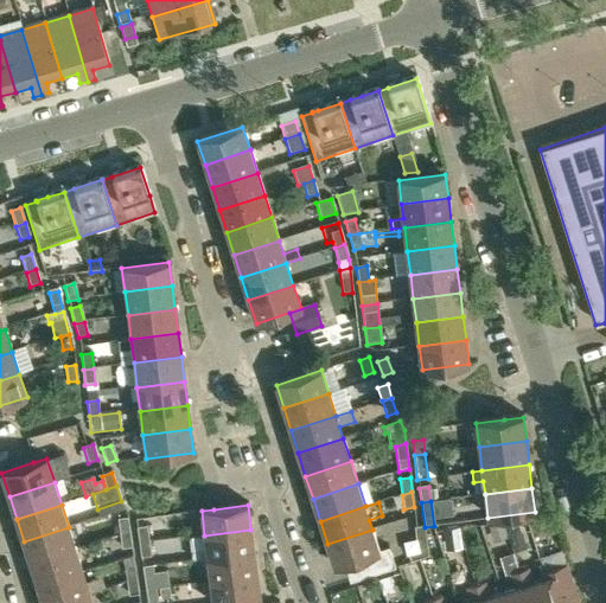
[(134,514),(139,544),(148,543),(164,540),(163,525),(148,527),(146,513),(134,514)]
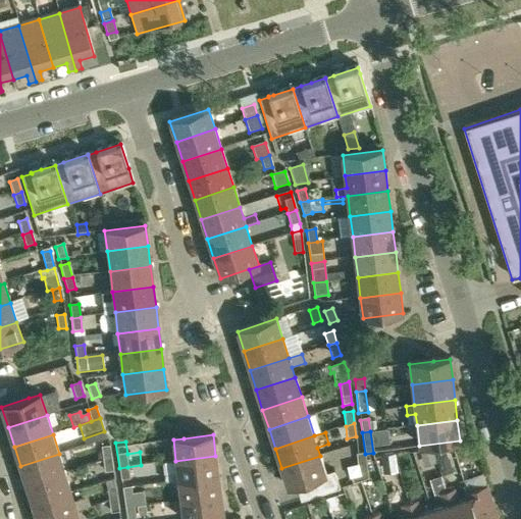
[(100,448),(102,462),(111,459),(109,447),(100,448)]
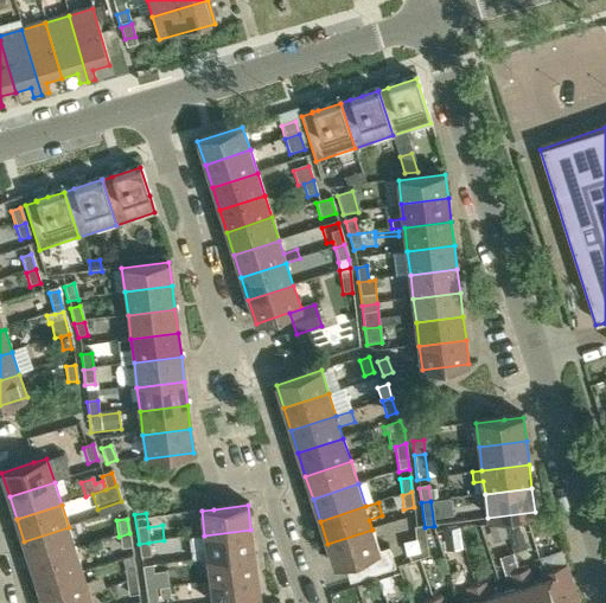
[(502,524),(488,528),(492,544),(506,539),(502,524)]
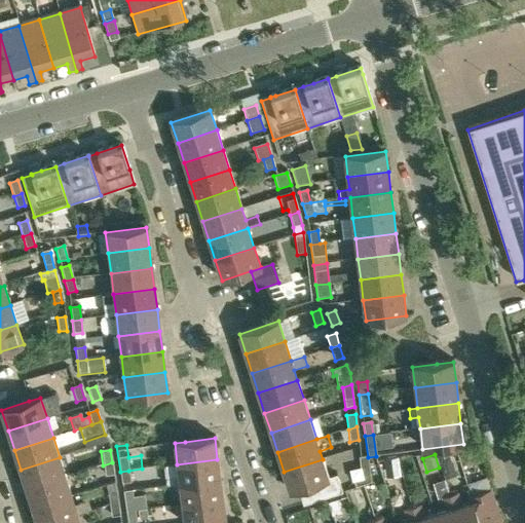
[(27,489),(66,477),(60,457),(21,470),(27,489)]
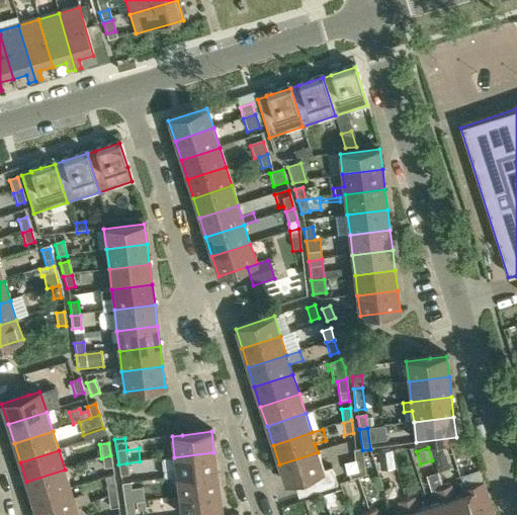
[(445,460),(442,450),(432,453),(435,463),(445,460)]
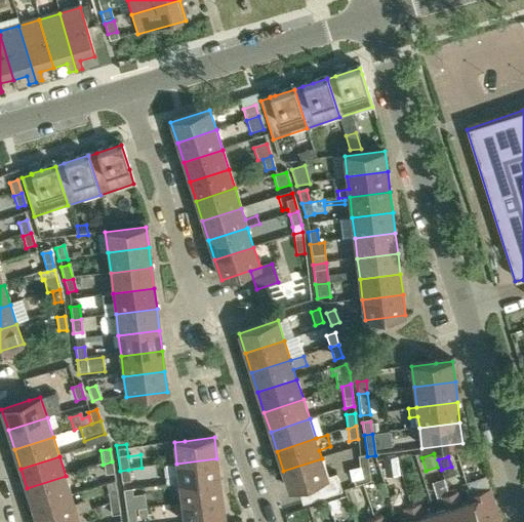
[(367,457),(358,458),(359,471),(368,470),(367,457)]
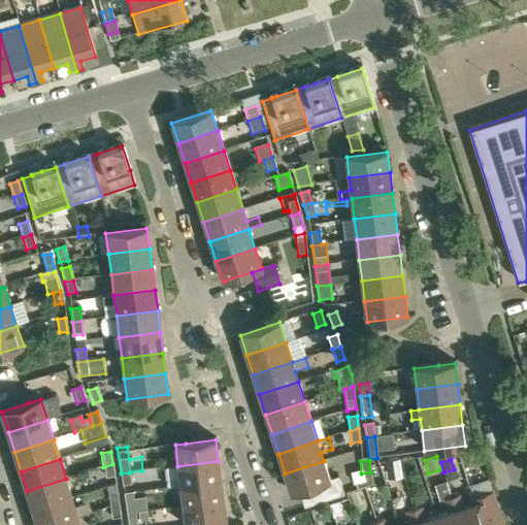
[(397,460),(385,462),(387,476),(400,473),(397,460)]
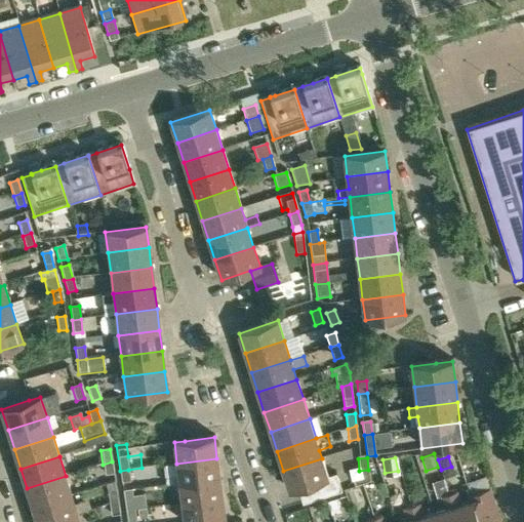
[(219,479),(216,458),(176,464),(179,484),(219,479)]
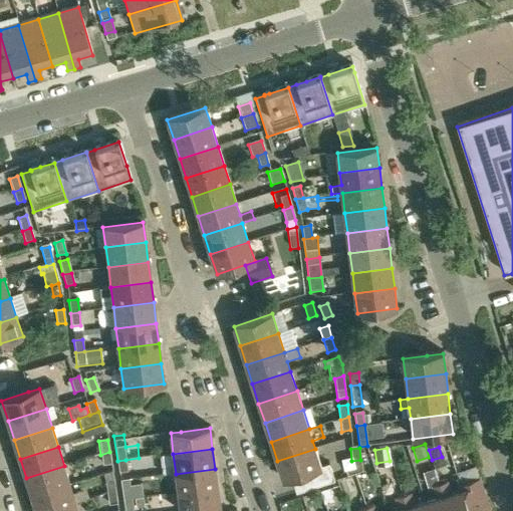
[(315,449),(277,461),(283,481),(291,478),(297,494),(334,482),(329,466),(321,468),(315,449)]
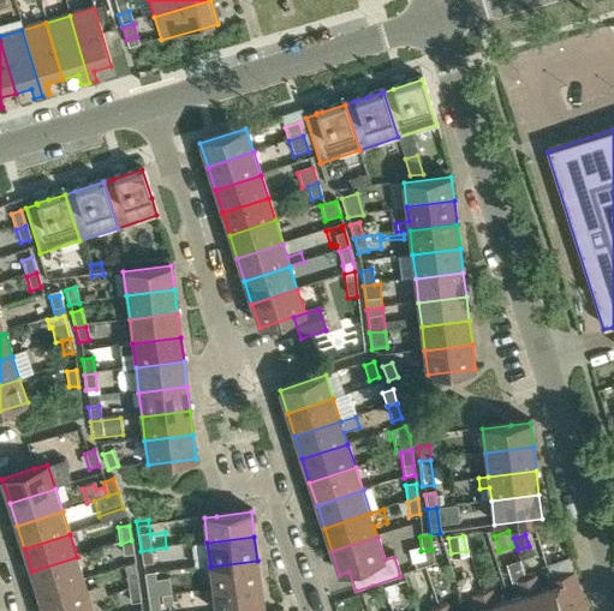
[(131,540),(120,544),(123,557),(133,556),(131,540)]
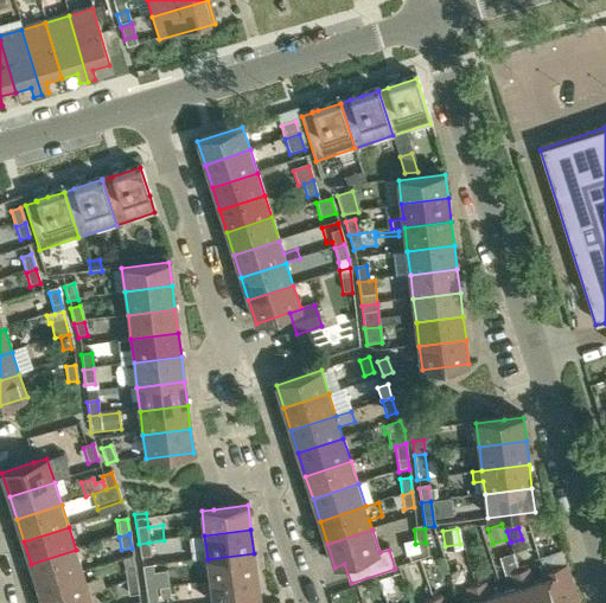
[(151,557),(148,543),(139,544),(140,559),(151,557)]
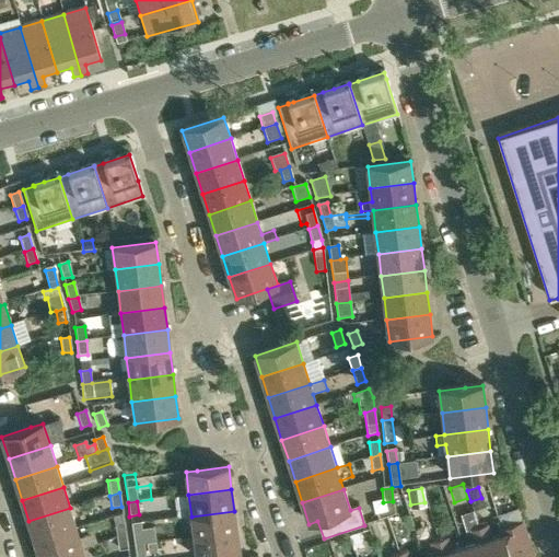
[(77,529),(70,508),(28,521),(35,542),(77,529)]
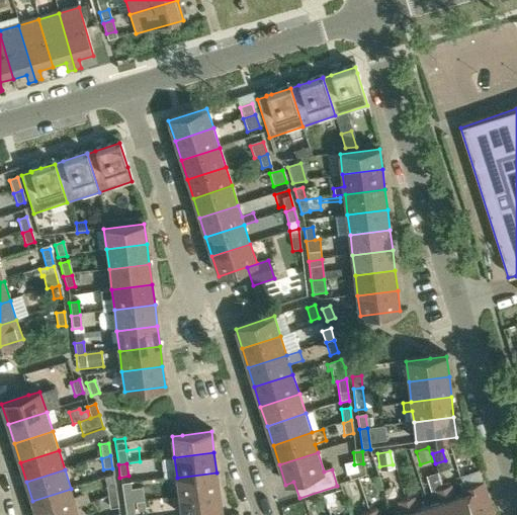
[(219,493),(217,473),(177,478),(179,498),(219,493)]
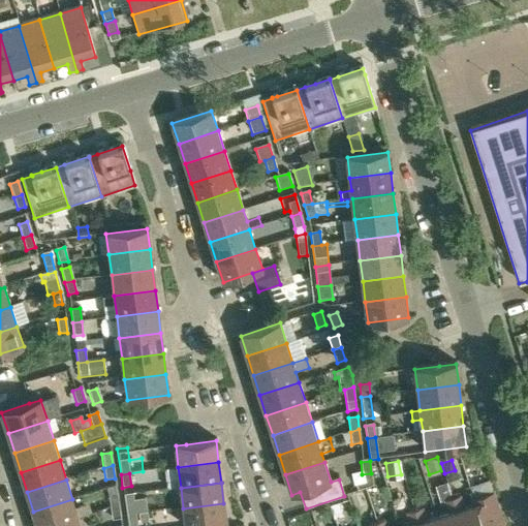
[(446,484),(434,488),(439,503),(445,501),(452,499),(446,484)]
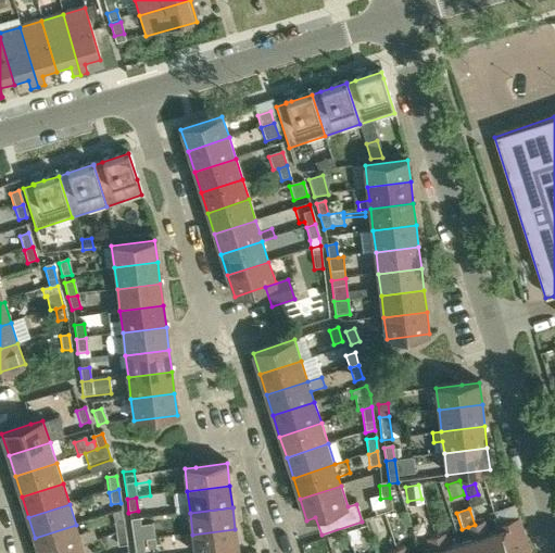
[(113,514),(115,536),(124,532),(122,512),(113,514)]
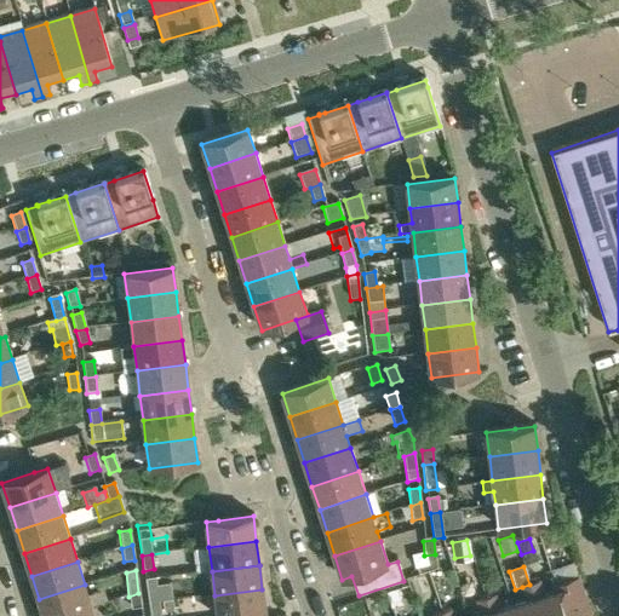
[(149,604),(159,602),(172,600),(170,585),(158,586),(156,579),(145,580),(149,604)]
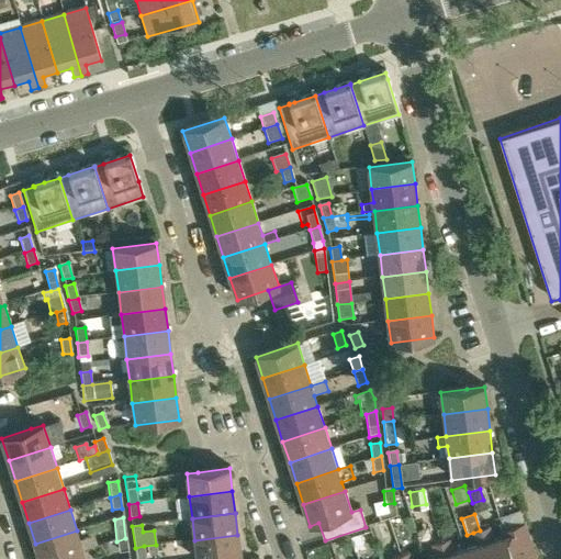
[(501,532),(503,538),(504,537),(511,558),(534,558),(523,525),(501,532)]
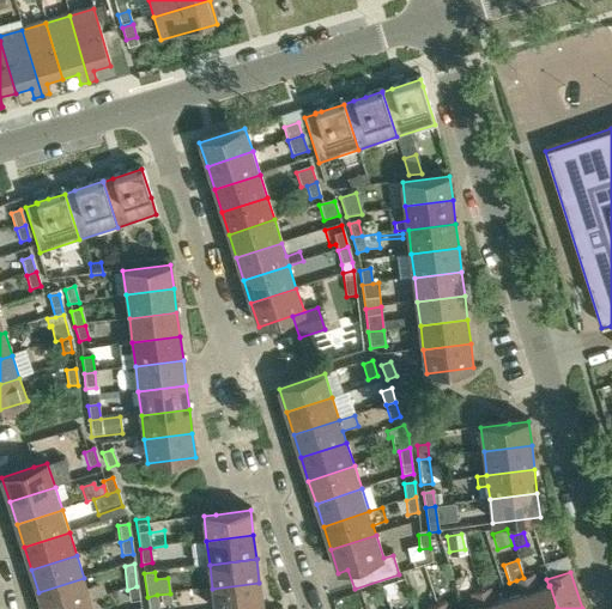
[(557,608),(550,585),(549,586),(535,590),(531,576),(523,578),(533,608),(557,608)]
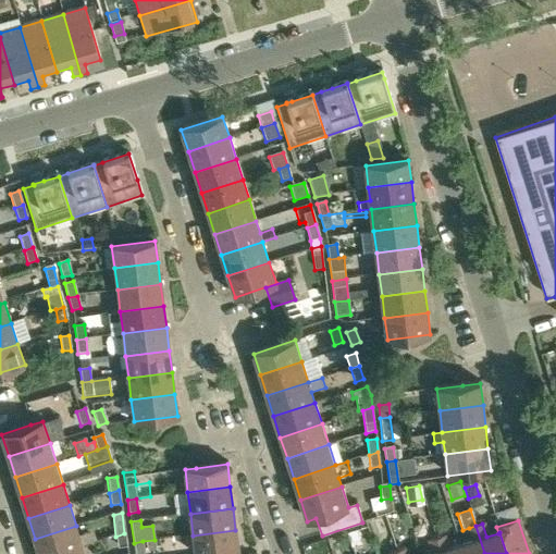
[(61,553),(84,546),(76,526),(35,539),(39,553),(61,553)]
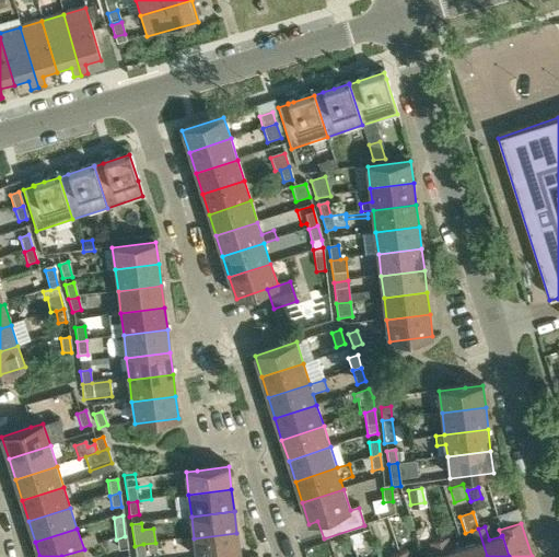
[(487,556),(478,529),(472,531),(476,544),(463,548),(465,556),(487,556)]
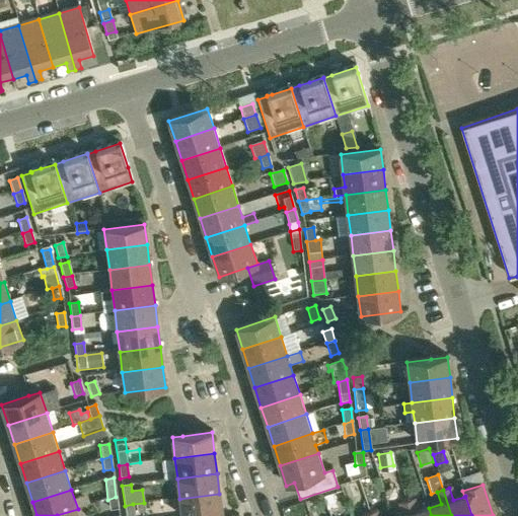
[(342,491),(323,497),(328,515),(337,515),(334,506),(346,503),(342,491)]
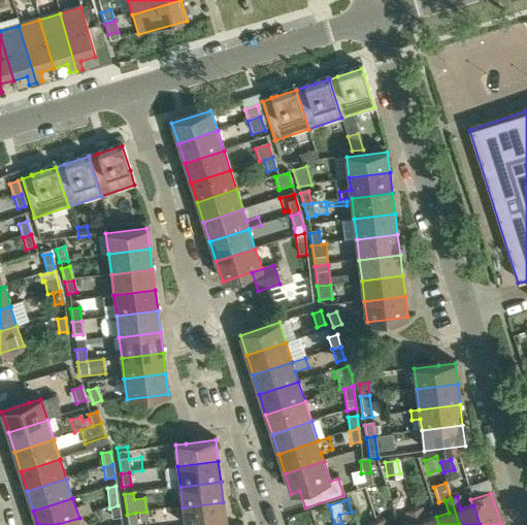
[(217,524),(226,523),(223,502),(183,507),(185,524),(217,524)]
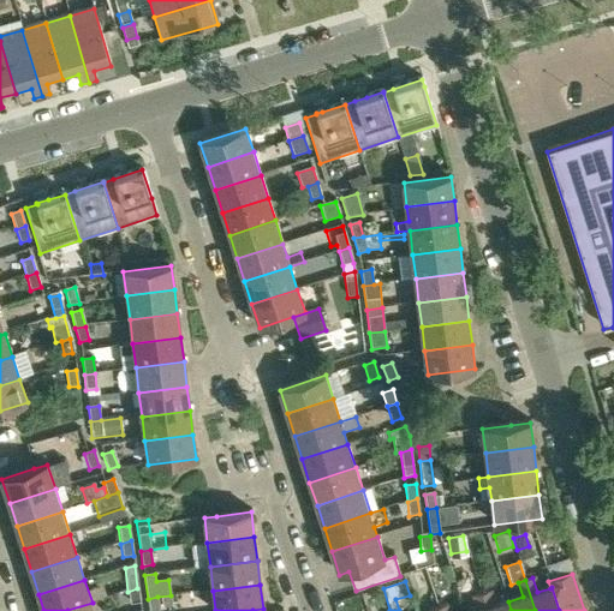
[(139,604),(137,588),(127,592),(130,605),(139,604)]
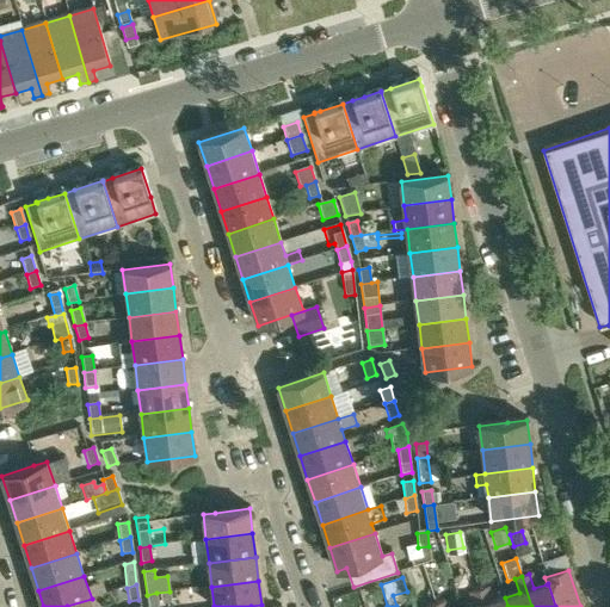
[(507,606),(505,598),(491,602),(486,588),(479,590),(482,606),(507,606)]
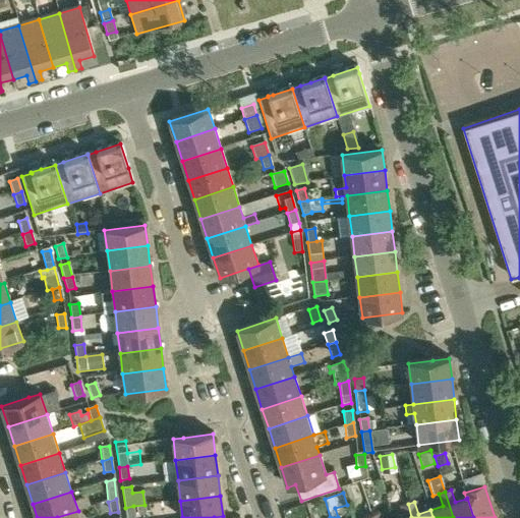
[(411,517),(408,504),(401,506),(405,517),(411,517)]
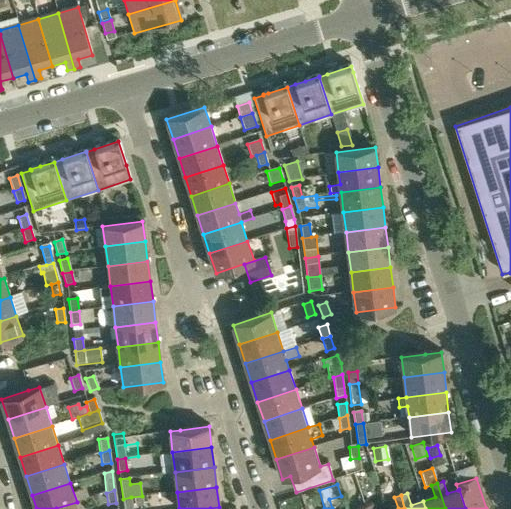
[(133,508),(131,497),(123,499),(124,508),(133,508)]
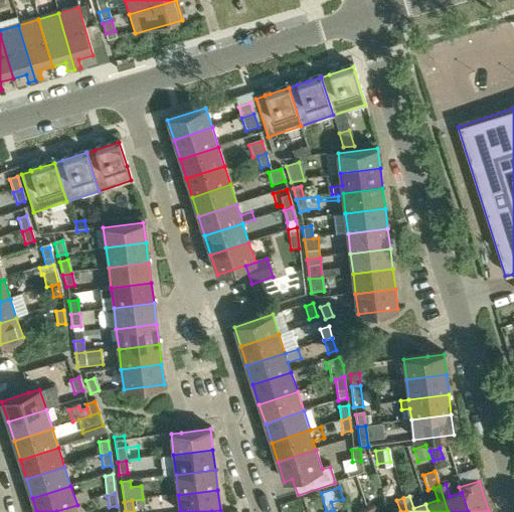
[(143,500),(134,501),(136,509),(144,508),(143,500)]
